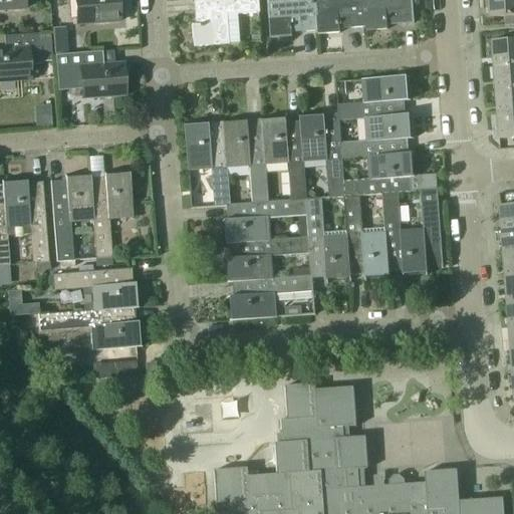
[(22,0),(0,0),(0,10),(24,9),(22,0)]
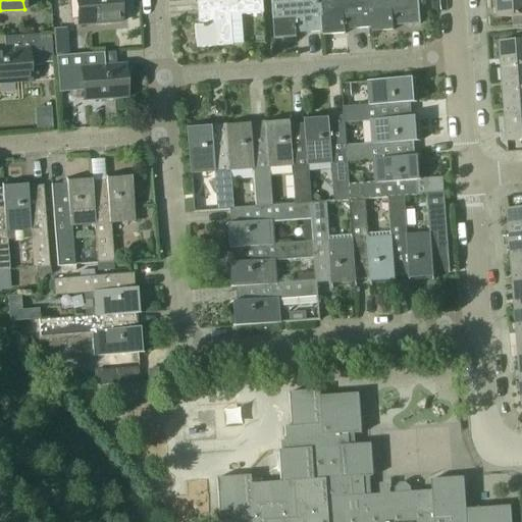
[(75,0),(77,25),(120,21),(118,0),(75,0)]
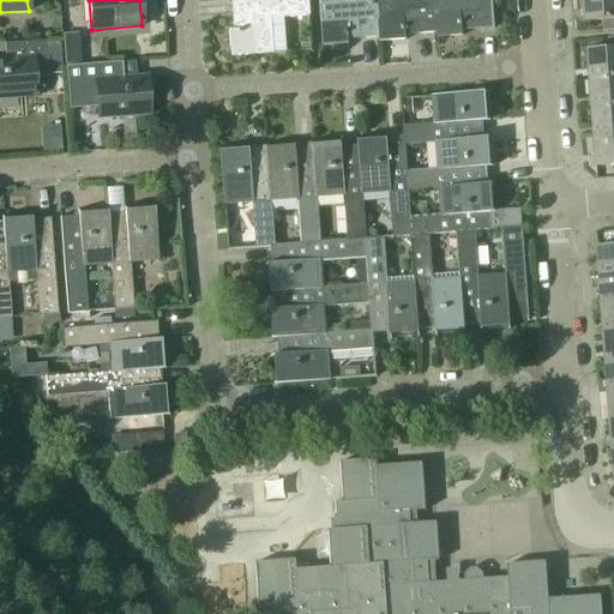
[(230,0),(234,30),(229,30),(230,56),(275,53),(272,18),(309,16),(308,0),(230,0)]
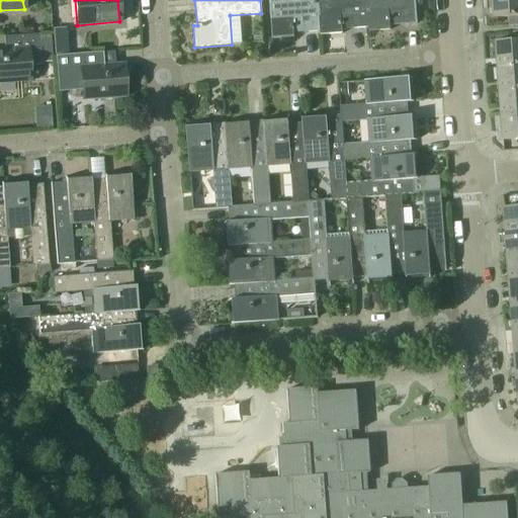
[(293,32),(320,30),(317,0),(296,0),(297,0),(268,2),(271,38),(293,36),(293,32)]
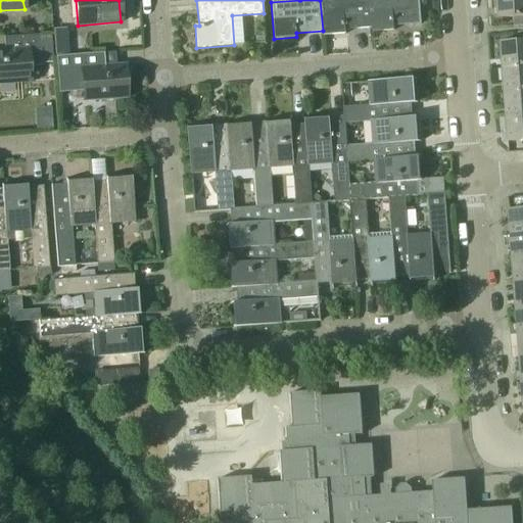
[(371,28),(369,0),(320,0),(323,31),(323,35),(345,34),(344,30),(371,28)]
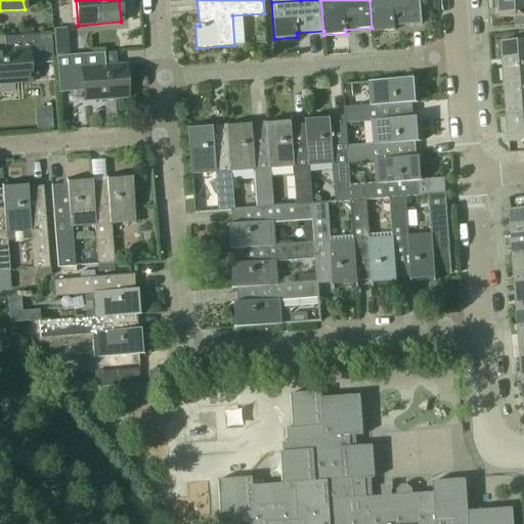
[(369,0),(372,28),(372,32),(394,30),(394,26),(421,24),(419,0),(369,0)]
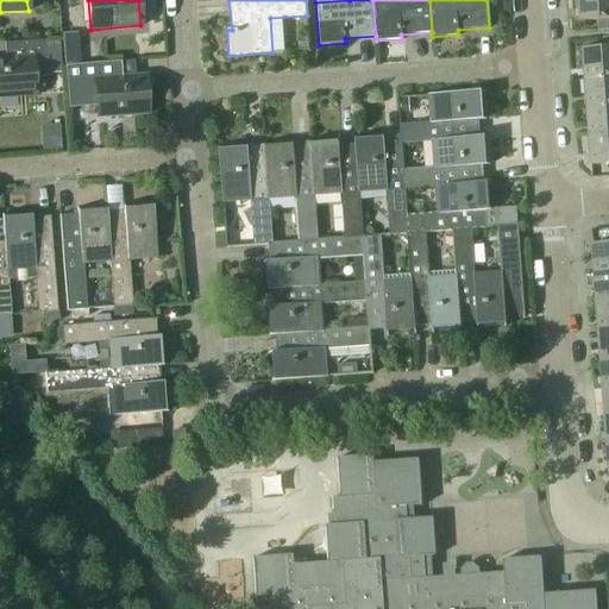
[(608,0),(578,0),(581,22),(597,20),(598,32),(608,31),(608,0)]
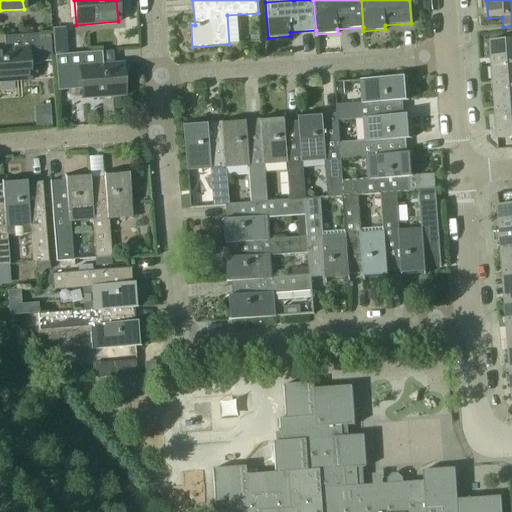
[(5,50),(0,50),(0,82),(30,80),(29,66),(41,65),(41,63),(52,62),(50,36),(39,37),(39,34),(4,36),(5,50)]
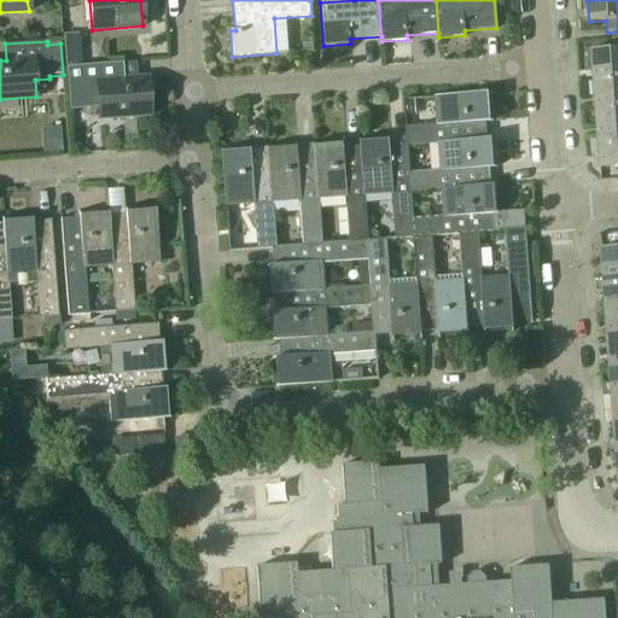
[(617,77),(617,47),(612,48),(590,50),(593,80),(617,77)]
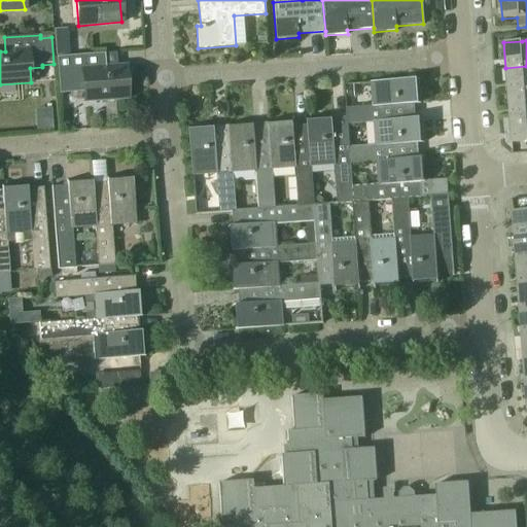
[(69,71),(82,70),(84,101),(128,98),(126,66),(105,67),(104,54),(68,57),(69,71)]
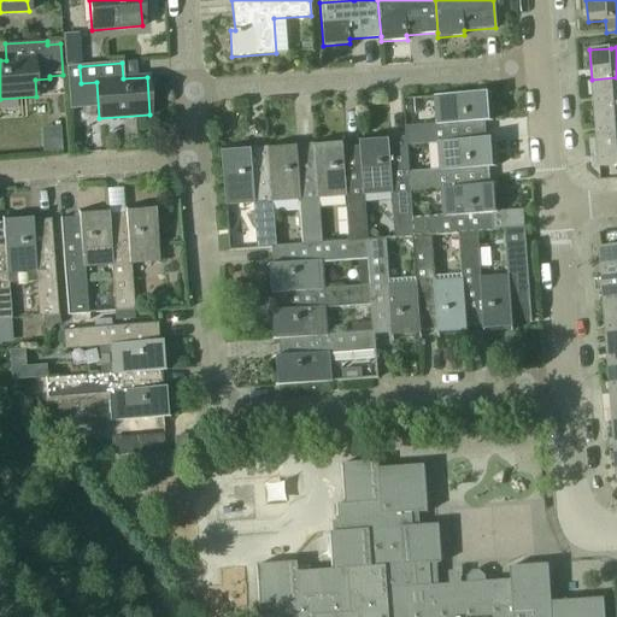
[(616,77),(592,80),(594,110),(616,107),(616,77)]
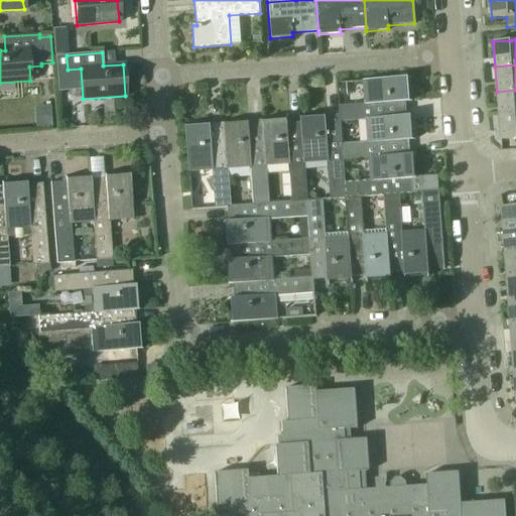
[(369,118),(384,117),(383,102),(405,100),(403,77),(366,80),(368,103),(339,105),(340,120),(369,118)]
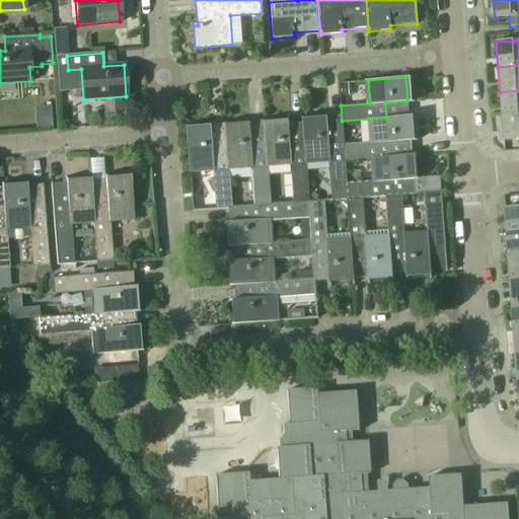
[(349,83),(341,84),(342,96),(349,95),(349,83)]
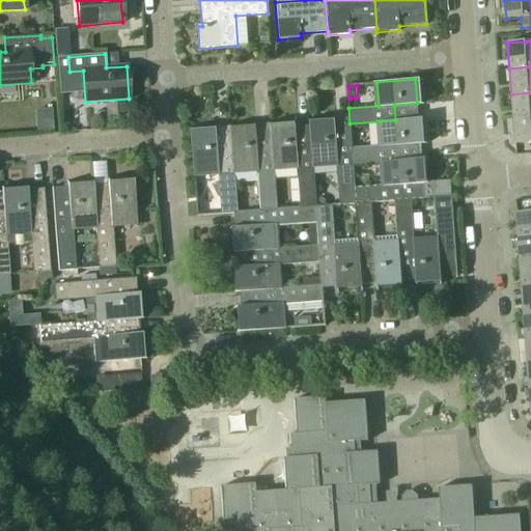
[(530,117),(530,92),(511,94),(513,118),(530,117)]
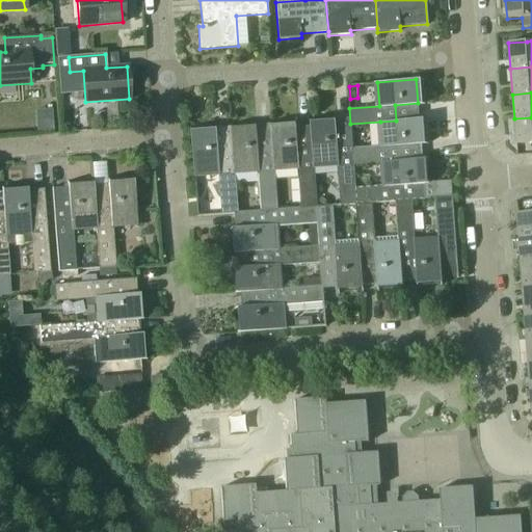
[(531,142),(531,117),(514,118),(516,144),(531,142)]
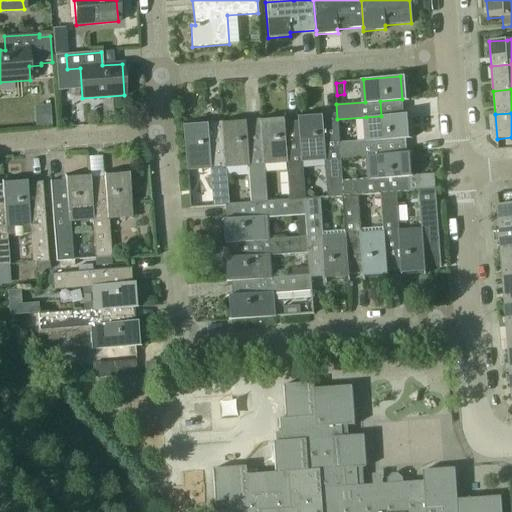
[(368,140),(339,142),(340,157),(370,155),(384,154),(406,153),(403,115),(381,116),(366,117),(368,140)]
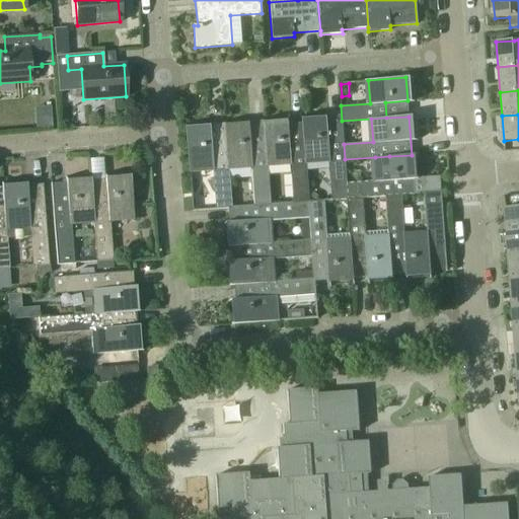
[(331,200),(347,199),(348,199),(347,183),(345,159),(344,144),(342,121),(326,123),(326,121),(303,123),(303,124),(304,144),(305,160),(328,158),(331,200)]
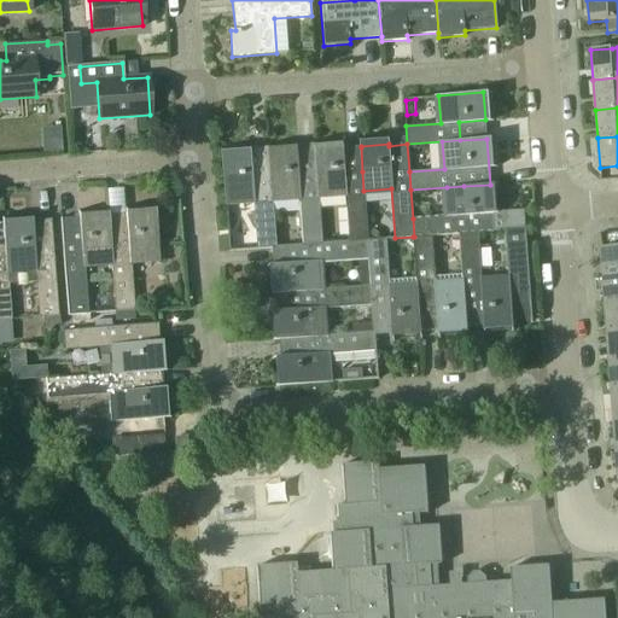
[(298,194),(302,244),(321,244),(318,193),(318,174),(315,150),(315,145),(297,146),(297,151),(269,153),(269,155),(270,178),(272,197),(298,194)]
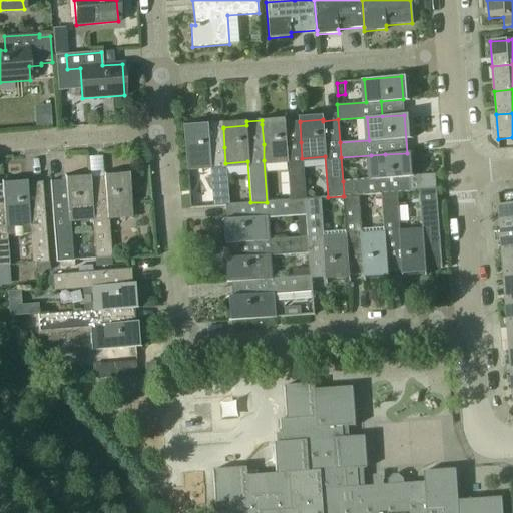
[(286,159),(289,200),(305,199),(302,158),(301,142),(300,122),(284,123),(284,122),(262,124),(264,144),(264,160),(286,159)]
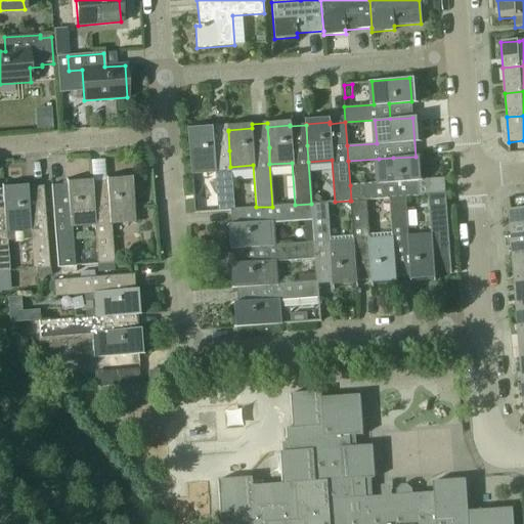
[(217,210),(231,209),(233,209),(230,167),(229,150),(228,131),(213,132),(213,131),(187,133),(190,170),(214,168),(217,210)]
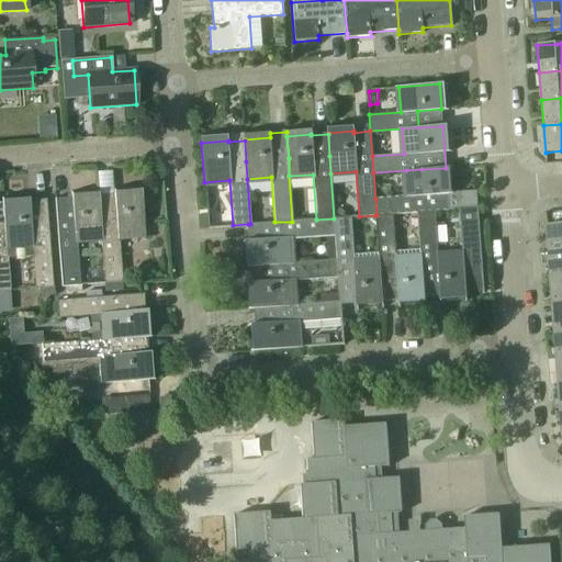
[(375,199),(377,215),(393,214),(417,212),(426,211),(425,195),(447,194),(446,168),(422,169),(406,170),(407,195),(375,199)]
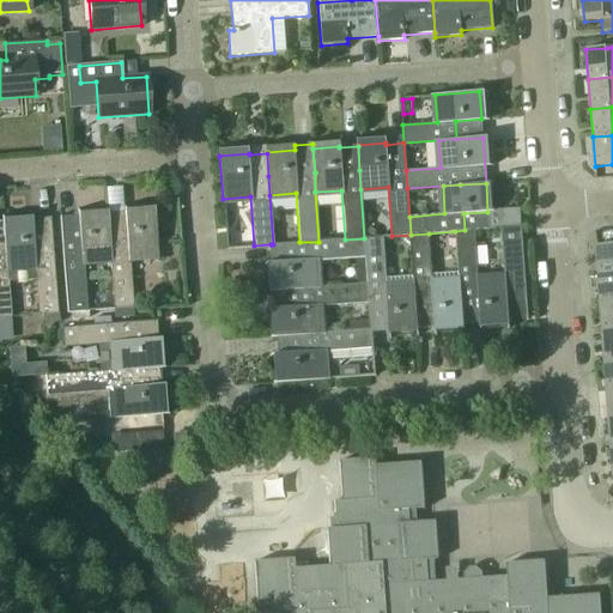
[(107,216),(110,259),(114,309),(132,308),(128,258),(158,255),(155,212),(123,214),(107,216)]
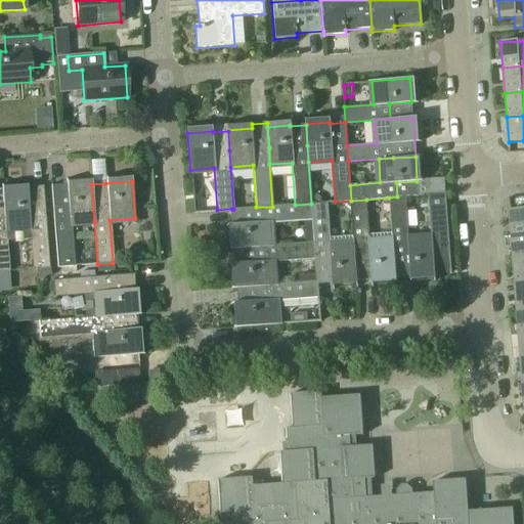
[(70,223),(94,221),(91,184),(50,188),(56,267),(74,266),(70,223)]
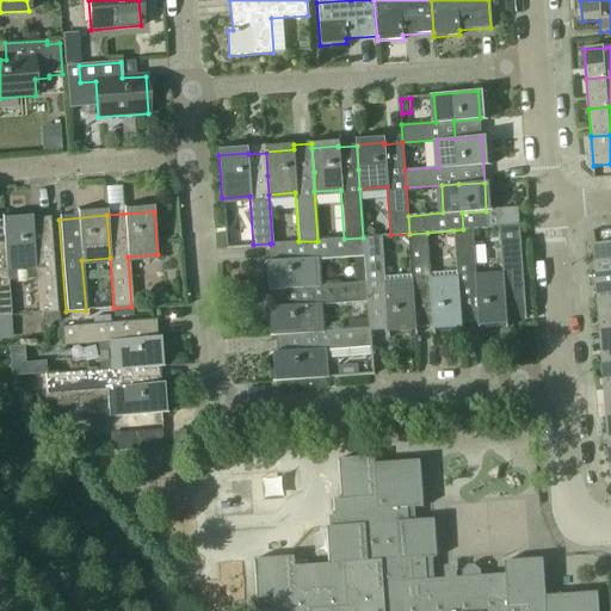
[(56,313),(50,240),(49,220),(2,223),(5,244),(7,282),(36,279),(38,314),(56,313)]
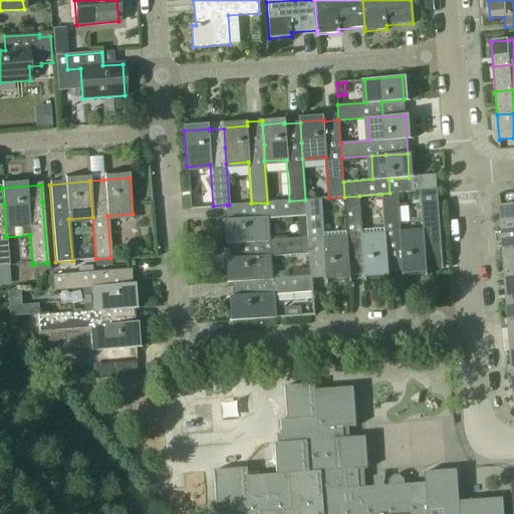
[(6,237),(5,224),(4,205),(2,188),(0,187),(0,267),(8,267),(6,237)]
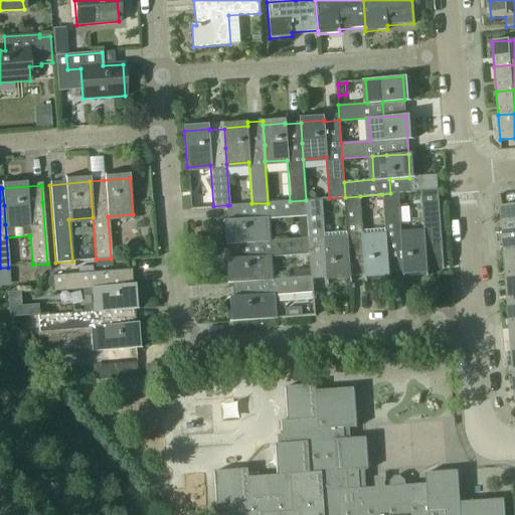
[(398,193),(390,193),(382,194),(385,236),(386,250),(388,273),(403,272),(427,270),(427,267),(443,266),(437,190),(419,191),(422,234),(401,235),(398,193)]
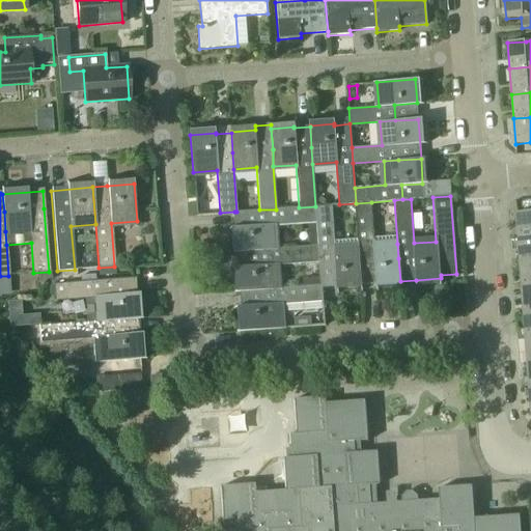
[(371,202),(356,203),(355,203),(358,247),(361,283),(375,282),(375,283),(400,281),(398,258),(397,244),(374,246),(371,202)]
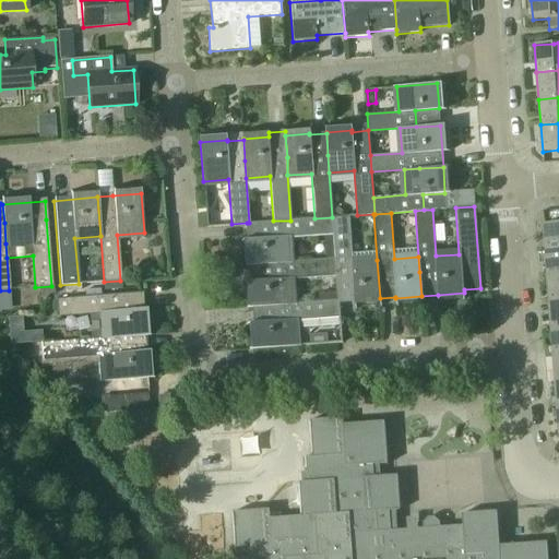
[(380,298),(377,260),(352,262),(348,216),(332,217),(333,235),(335,258),(336,275),(339,293),(339,300),(339,301),(380,298)]
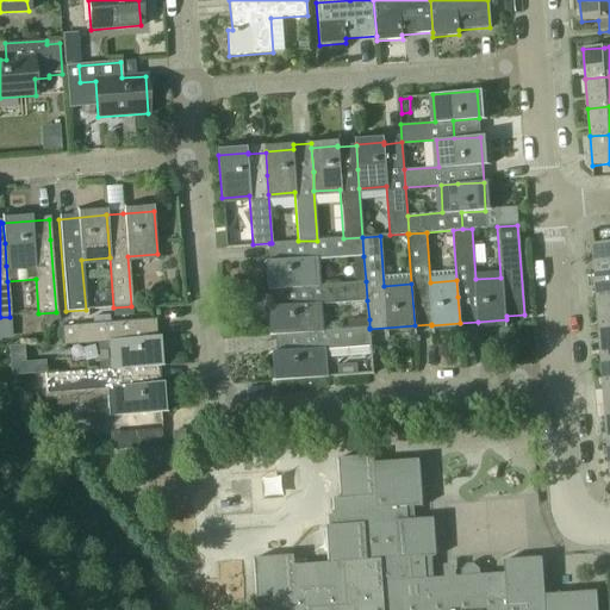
[(298,287),(315,285),(313,259),(363,256),(362,237),(343,238),(317,241),(298,241),(294,242),(272,243),(269,243),(273,288),(298,287)]
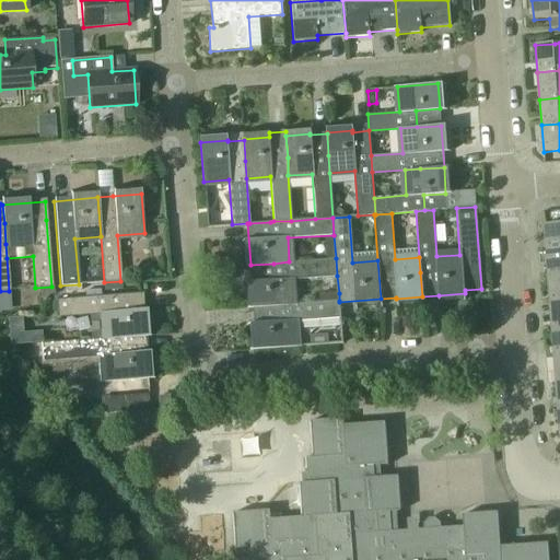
[(559,251),(559,223),(544,225),(546,253),(559,251)]
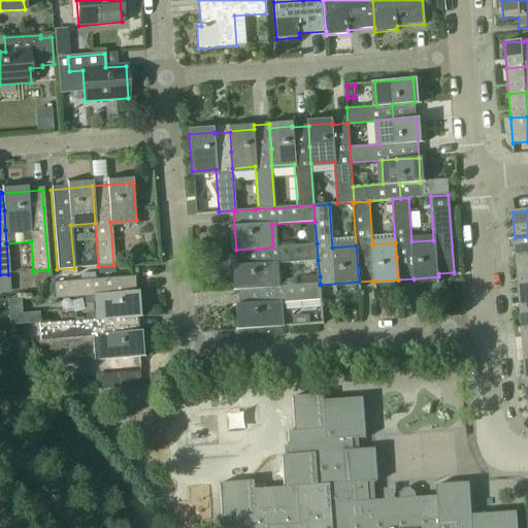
[(527,261),(527,236),(515,238),(517,263),(527,261)]
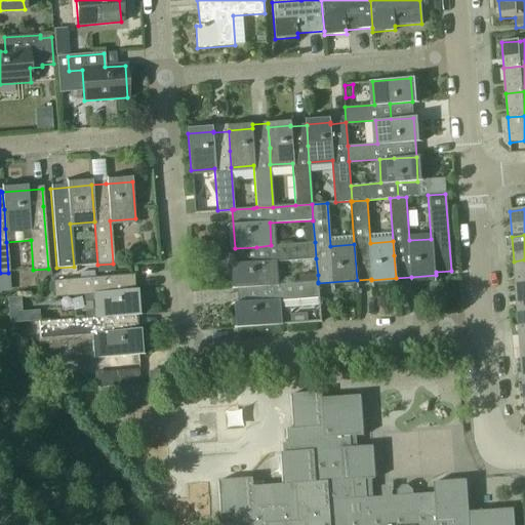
[(273,261),(316,258),(315,242),(271,245),(256,247),(257,261),(235,264),(237,287),(259,286),(275,285),(273,261)]
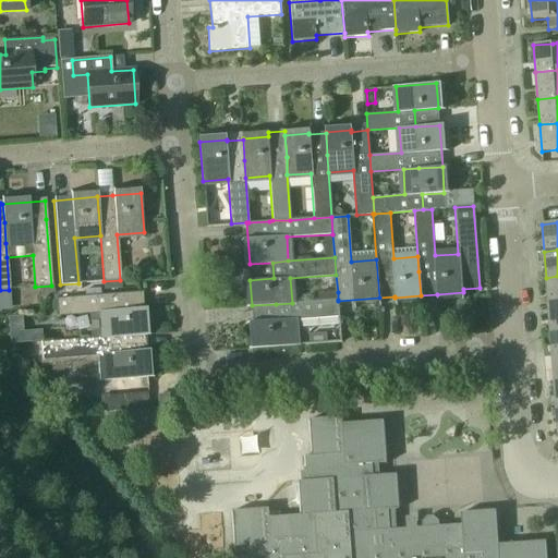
[(141,270),(146,278),(155,271),(149,264),(141,270)]
